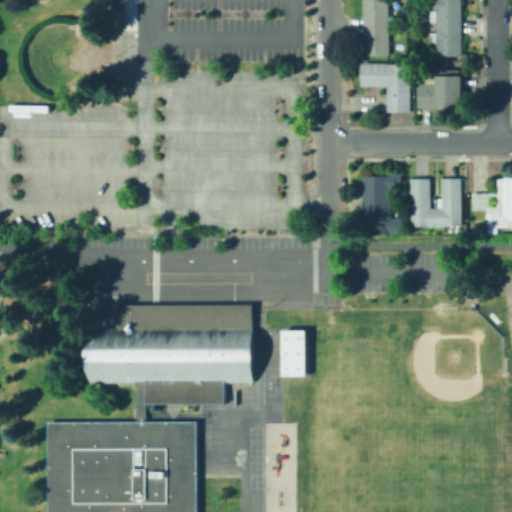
[(364,0),(389,0),(389,27),(364,27),(364,0)]
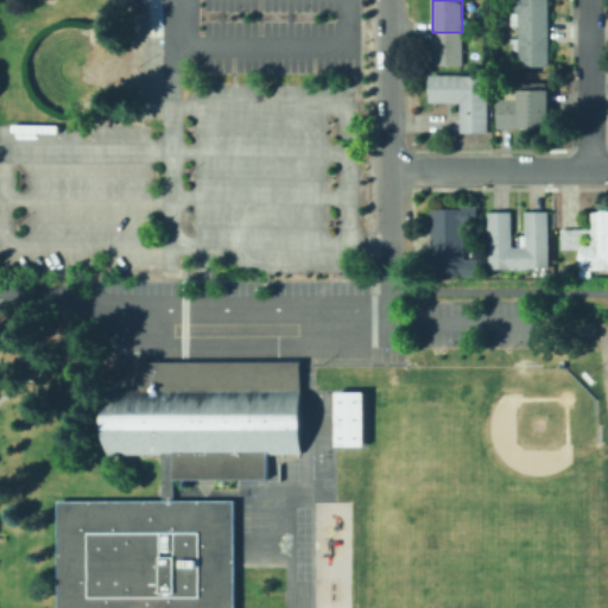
[(549,0),(549,32),(518,33),(518,30),(512,30),(512,13),(510,13),(510,0),(549,0)]
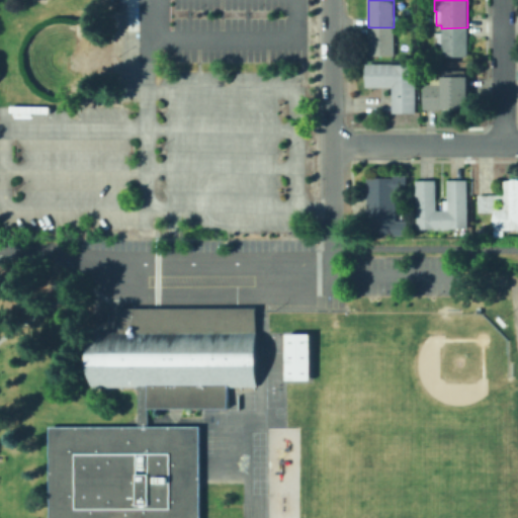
[(368,27),(394,27),(394,56),(369,56),(368,27)]
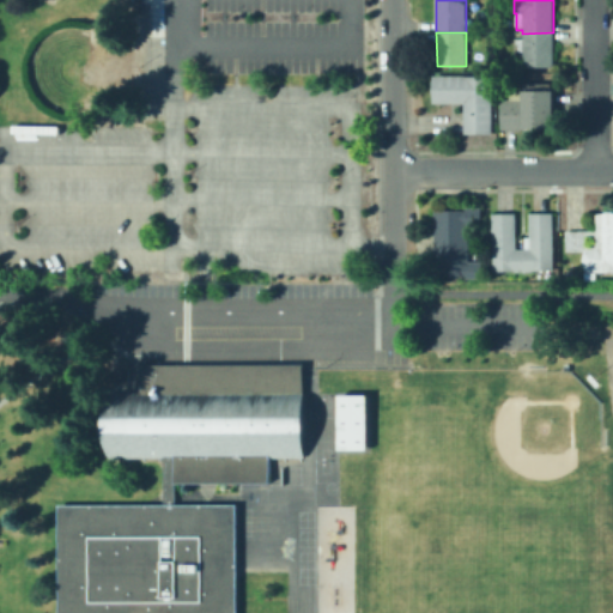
[(522,34),(553,32),(554,67),(523,67),(523,53),(516,53),(516,40),(522,40),(522,34)]
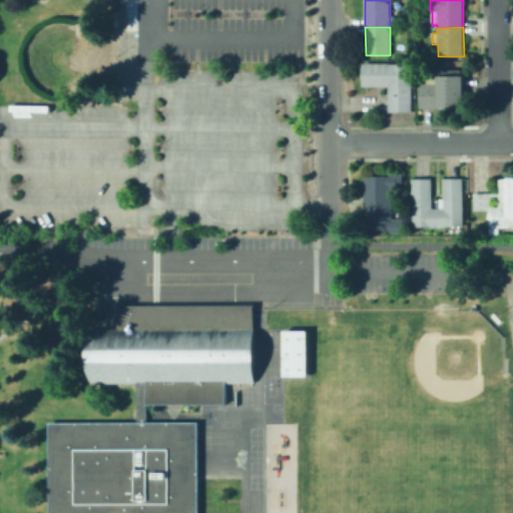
[(363,63),(362,87),(388,87),(389,64),(363,63)]
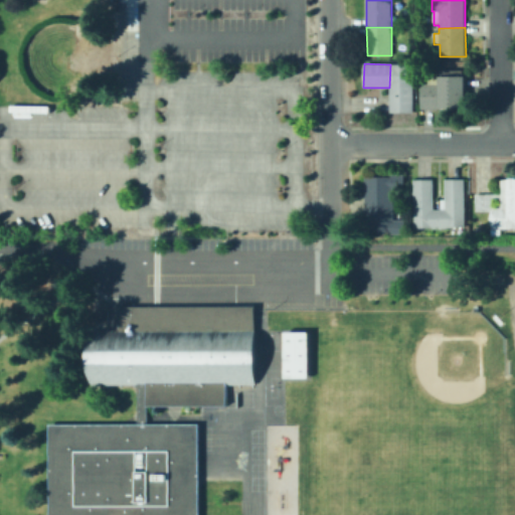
[(389,88),(389,113),(413,113),(414,64),(390,64),(389,88)]
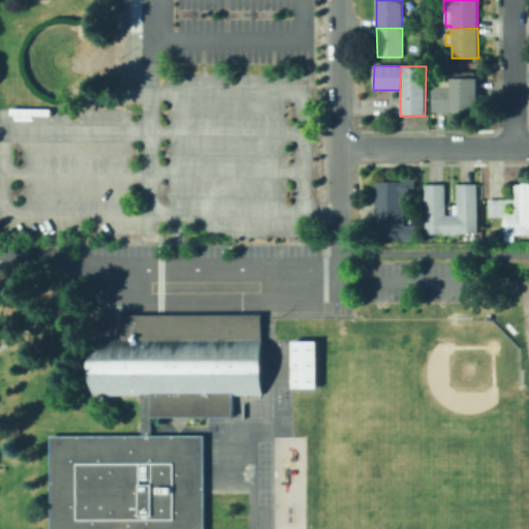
[(479,79),(480,112),(433,113),(433,86),(441,86),(441,79),(479,79)]
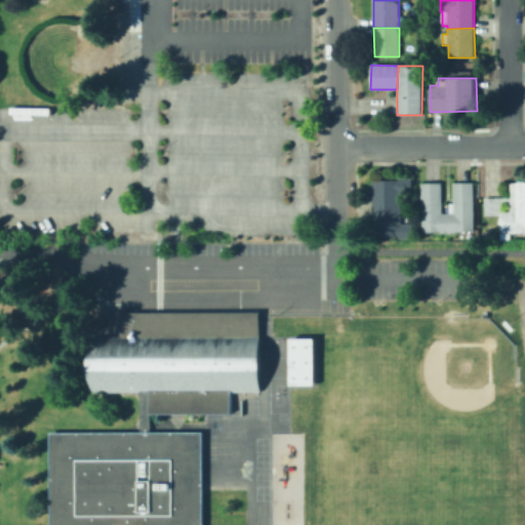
[(412,178),(413,193),(402,193),(402,225),(413,225),(413,239),(399,239),(399,237),(373,237),(372,180),(398,180),(398,178),(412,178)]
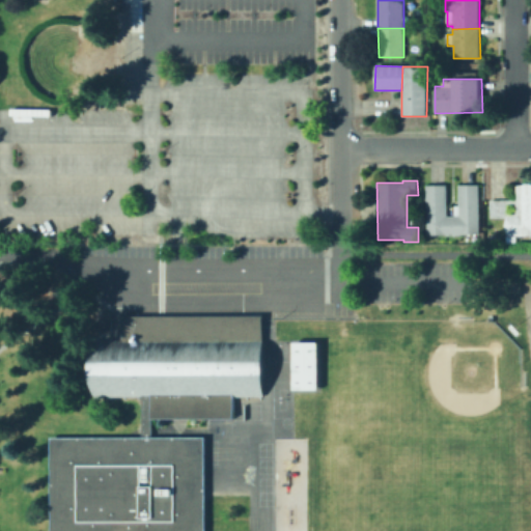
[(530,184),(530,236),(507,236),(506,225),(506,218),(491,218),(491,200),(516,200),(516,186),(529,184),(530,184)]
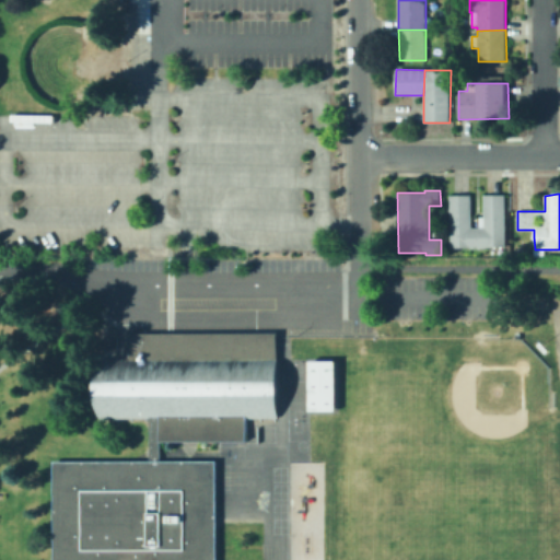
[(485,195),(505,195),(506,248),(479,248),(479,228),(480,228),(479,218),(485,218),(485,195)]
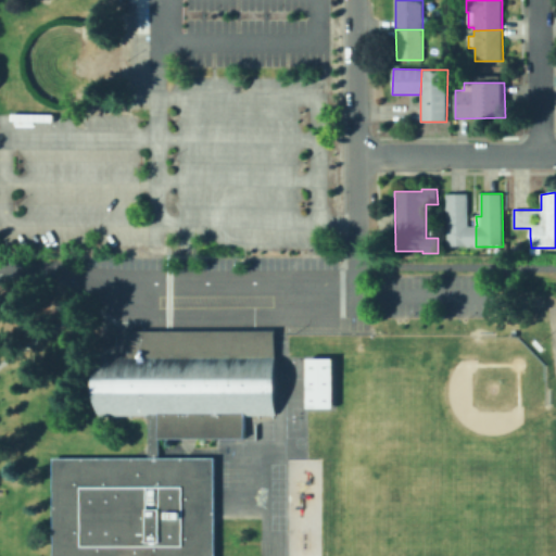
[(468,194),(446,194),(447,247),(476,247),(476,226),(468,226),(468,194)]
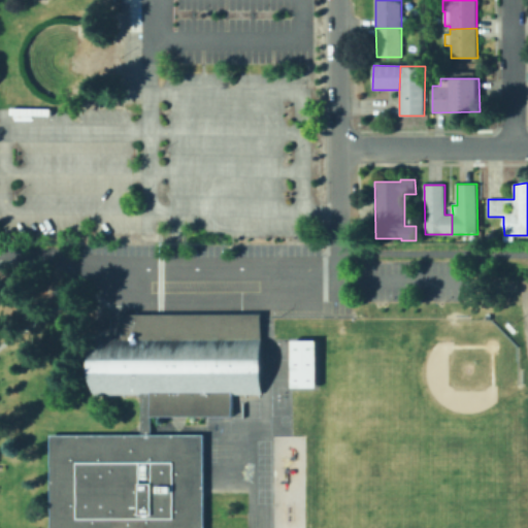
[(139,393),(149,393),(150,416),(202,416),(230,416),(230,393),(260,394),(262,371),(262,358),(259,338),(259,317),(259,314),(114,314),(116,337),(89,337),(89,359),(89,372),(91,393),(139,393)]
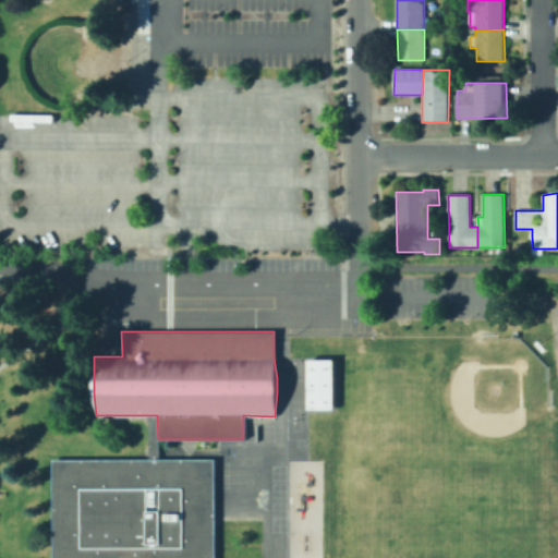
[(114,351),(114,336),(99,336),(100,352),(114,351)]
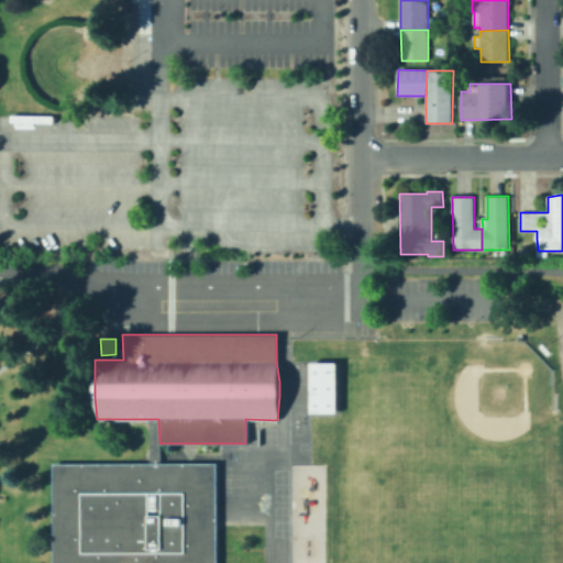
[(337,362),(338,412),(310,412),(309,363),(337,362)]
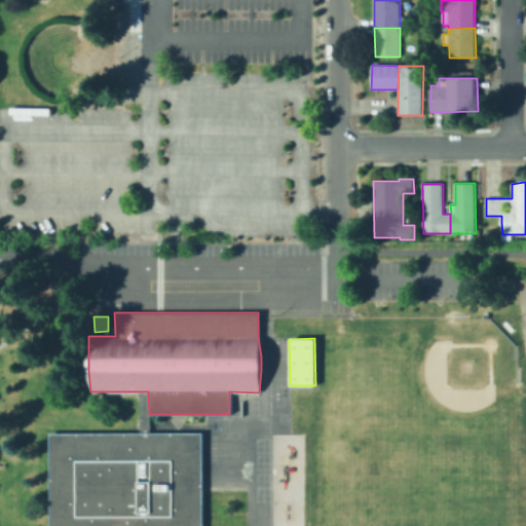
[(139,391),(139,433),(149,433),(149,414),(148,391),(139,391)]
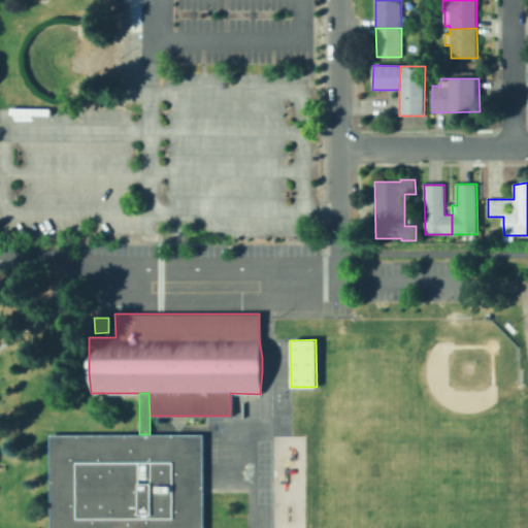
[(202,527),(202,489),(202,482),(202,433),(150,434),(139,434),(48,434),(48,527),(202,527)]
